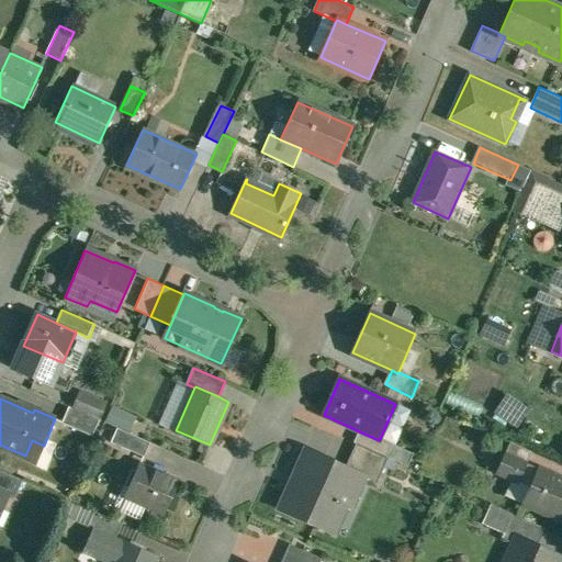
[(101,420),(70,406),(64,423),(93,437),(101,420)]
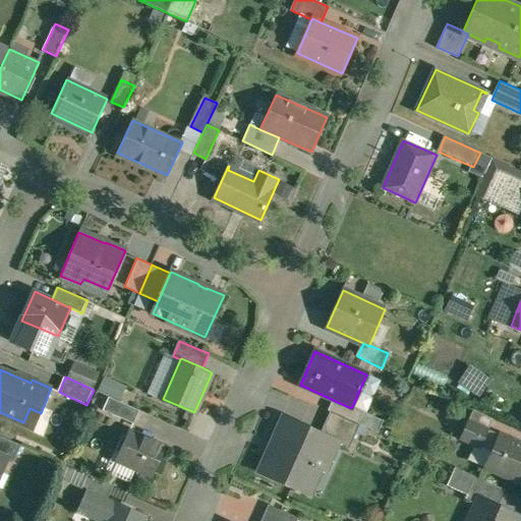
[(139,410),(108,396),(103,409),(133,422),(139,410)]
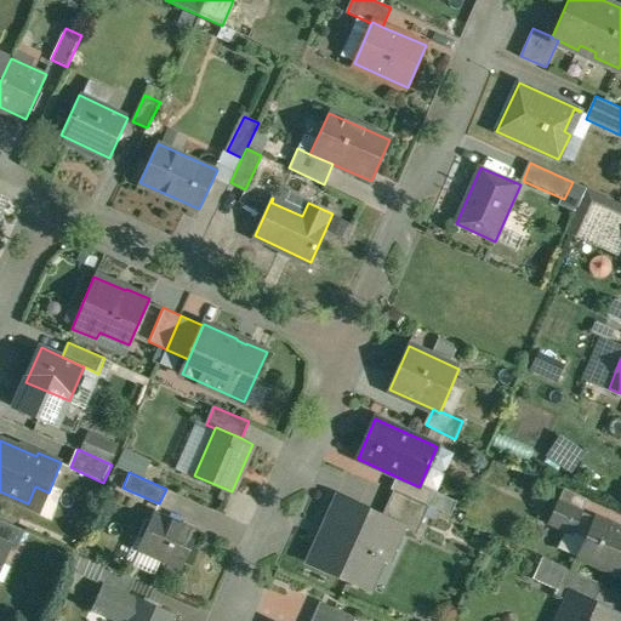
[(419,486),(397,477),(391,489),(396,490),(427,505),(433,490),(420,485),(419,486)]
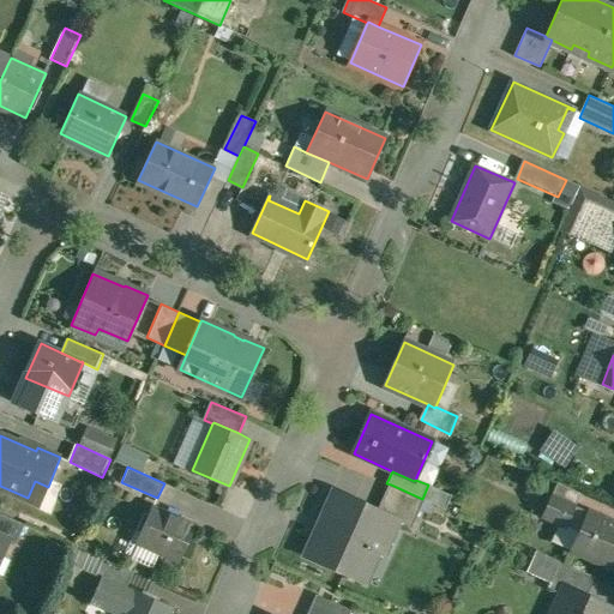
[(583,493),(559,483),(553,497),(577,506),(583,493)]
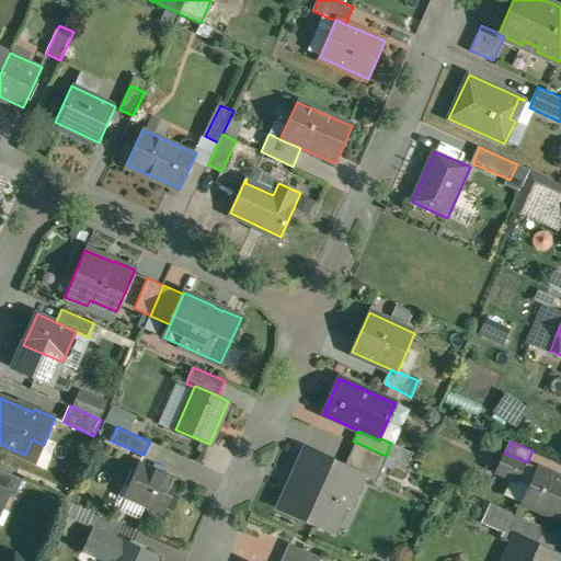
[(386,456),(357,443),(345,468),(367,478),(377,482),(388,457),(386,456)]
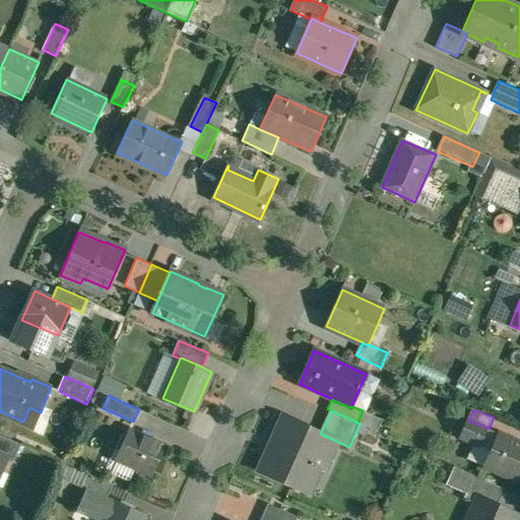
[(320,434),(285,418),(262,471),(302,489),(312,466),(327,472),(340,443),(320,434)]
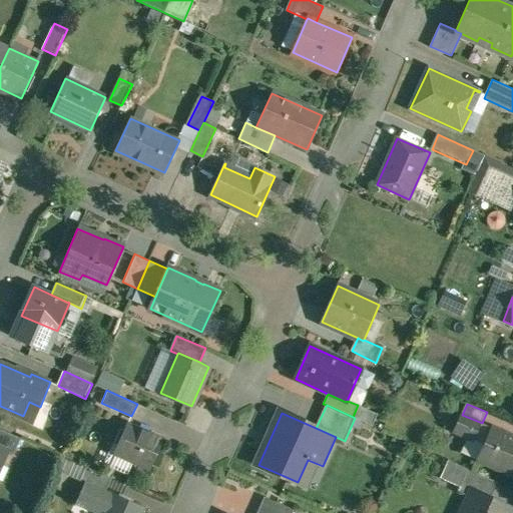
[(482,423),(462,415),(454,432),(473,441),(474,439),(478,441),(485,425),(482,423)]
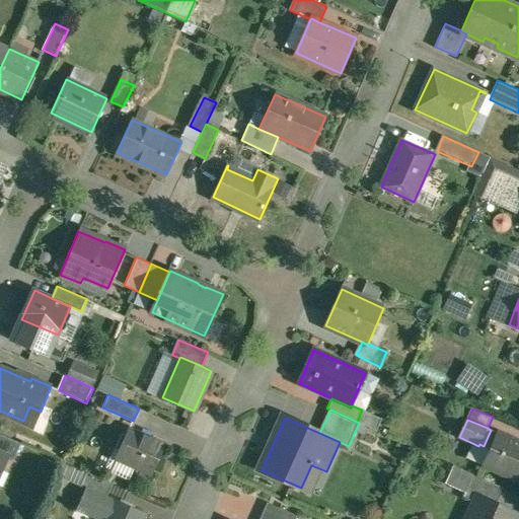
[(165,444),(129,429),(117,457),(153,473),(165,444)]
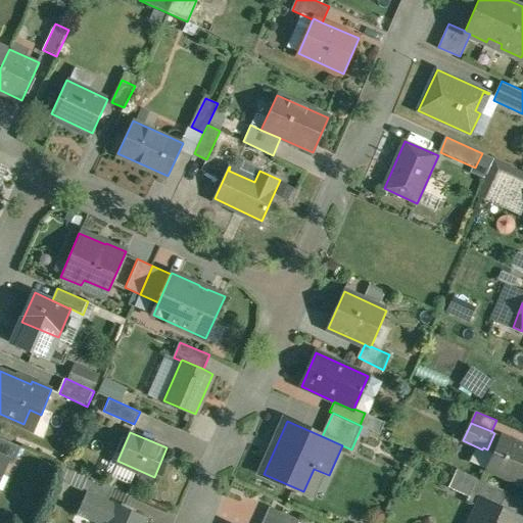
[(522,445),(494,433),(487,449),(494,453),(486,469),(522,485),(522,445)]
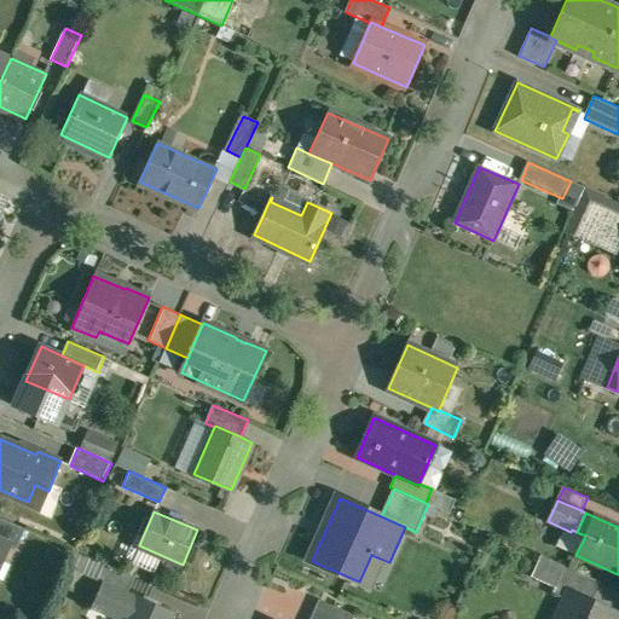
[(25,528),(0,516),(0,536),(13,542),(11,547),(17,550),(25,528)]
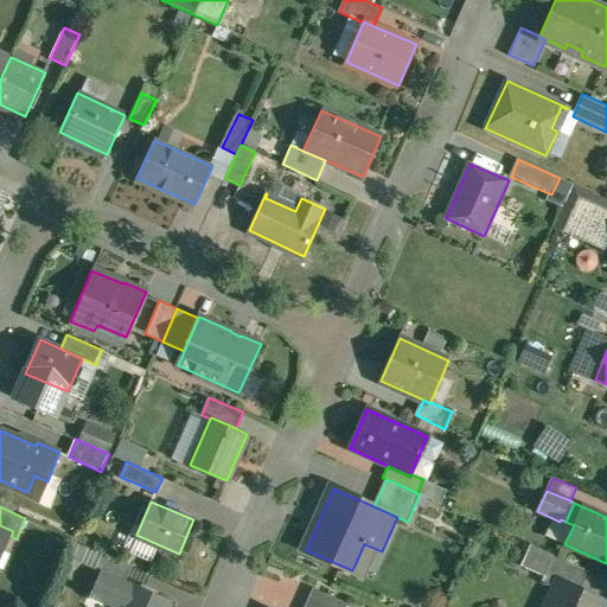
[(0,525),(0,560),(11,536),(13,531),(0,525)]
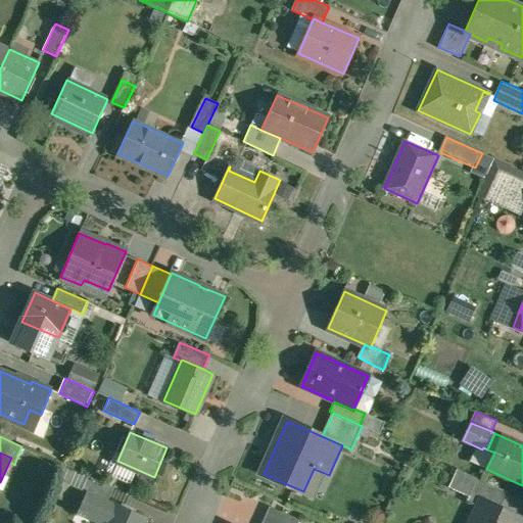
[(466,496),(473,477),(450,469),(443,487),(466,496)]
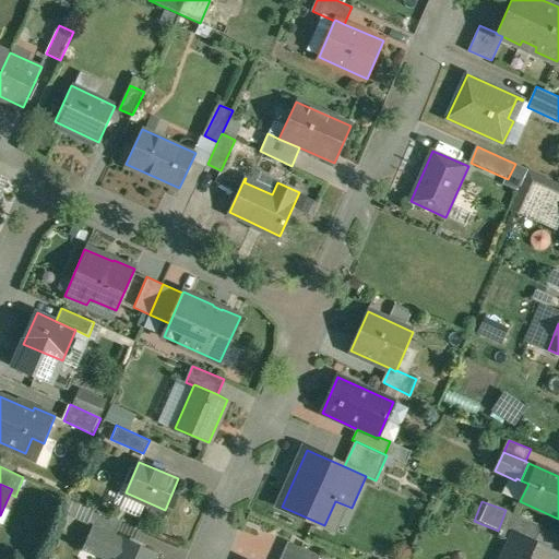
[(122,520),(95,508),(88,523),(94,525),(116,534),(122,520)]
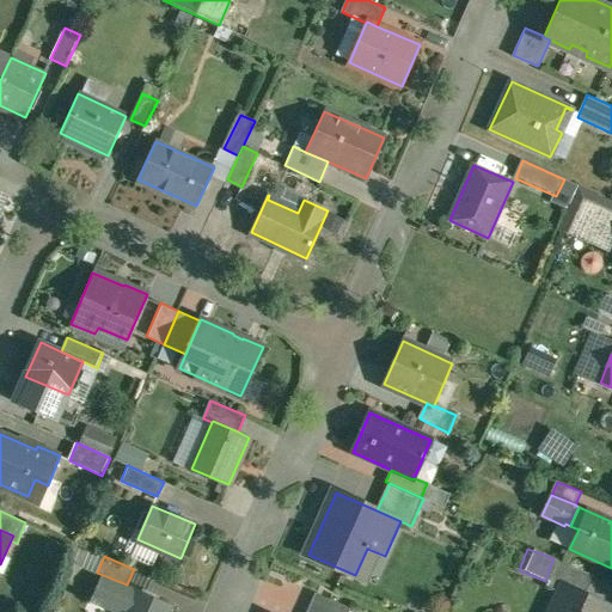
[(594,576),(560,561),(548,587),(560,592),(563,585),(586,594),(594,576)]
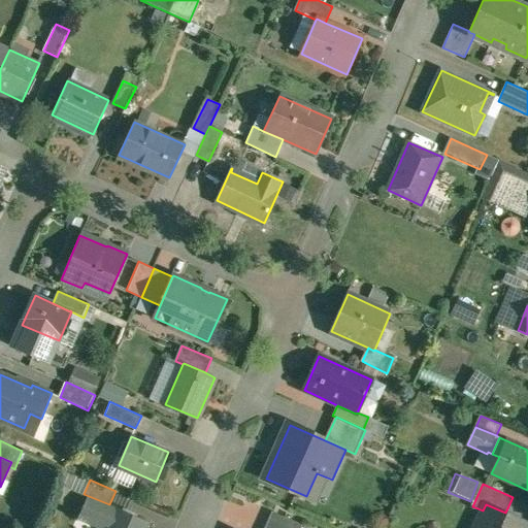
[(109,504),(89,496),(78,520),(87,523),(88,520),(106,527),(147,527),(151,523),(109,504)]
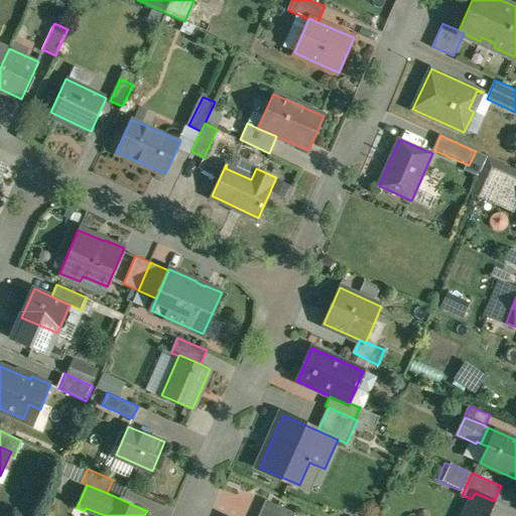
[(515,511),(494,501),(475,493),(472,499),(464,515),(513,515),(515,513),(515,511)]
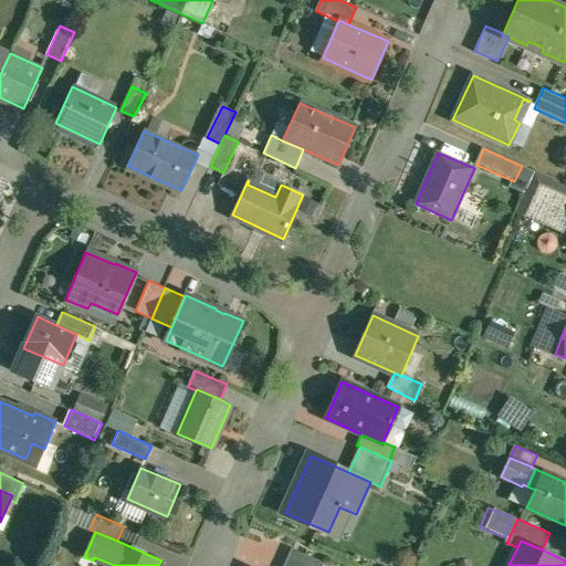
[(321,565),(323,562),(292,548),(283,565),(321,565)]
